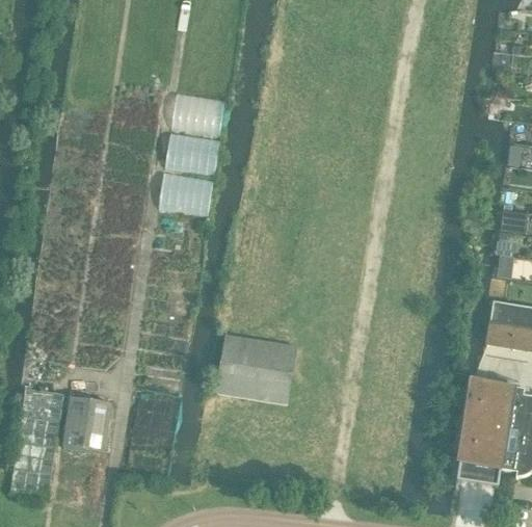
[(509,143),(507,163),(519,164),(521,145),(509,143)]
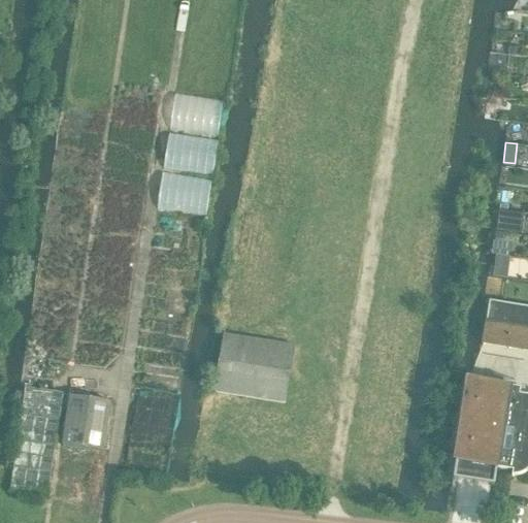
[(497,223),(496,229),(519,232),(520,226),(497,223)]
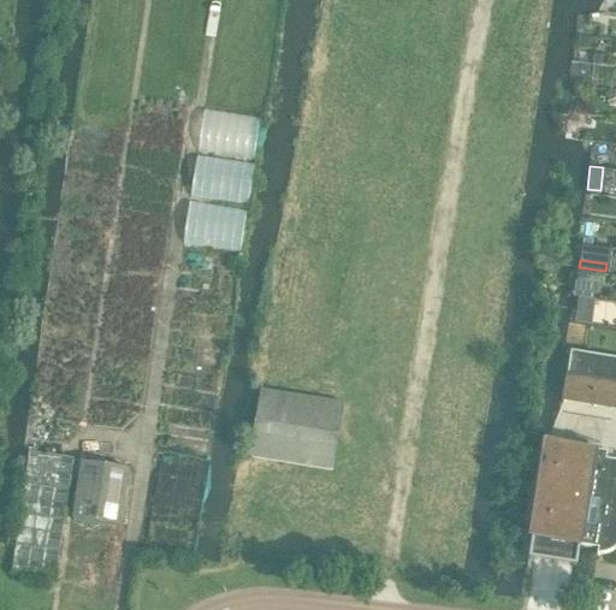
[(575,279),(574,292),(594,295),(596,282),(575,279)]
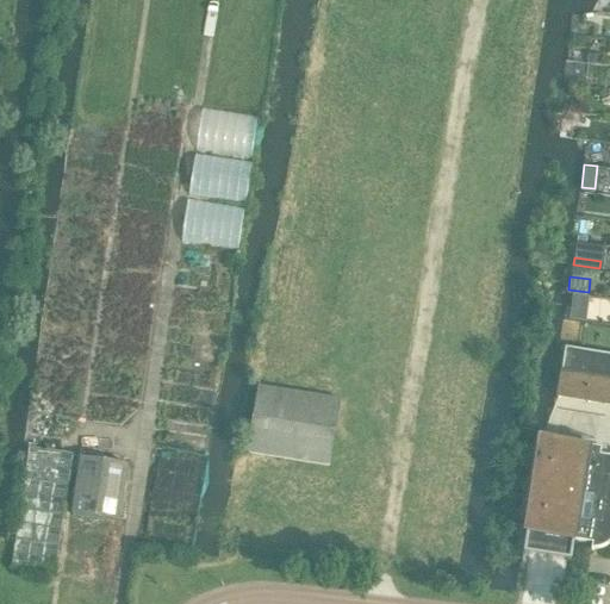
[(574,293),(571,315),(586,317),(589,294),(574,293)]
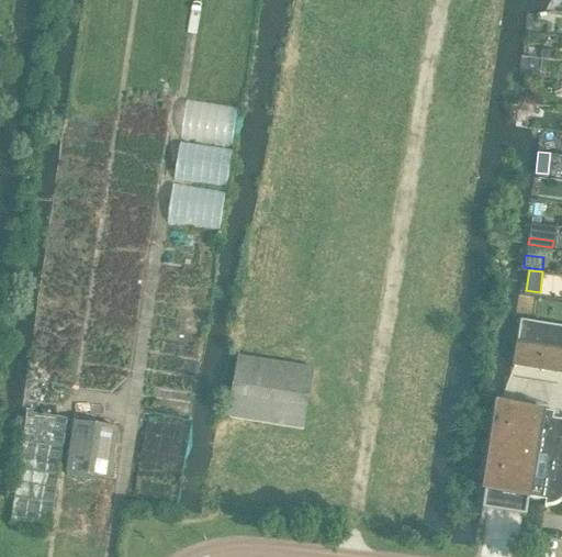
[(518,343),(515,364),(561,370),(561,323),(523,318),(518,343)]
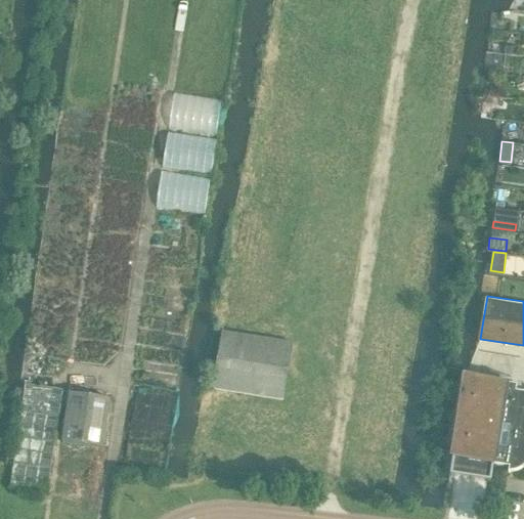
[(291,340),(222,329),(213,386),(281,397),(291,340)]
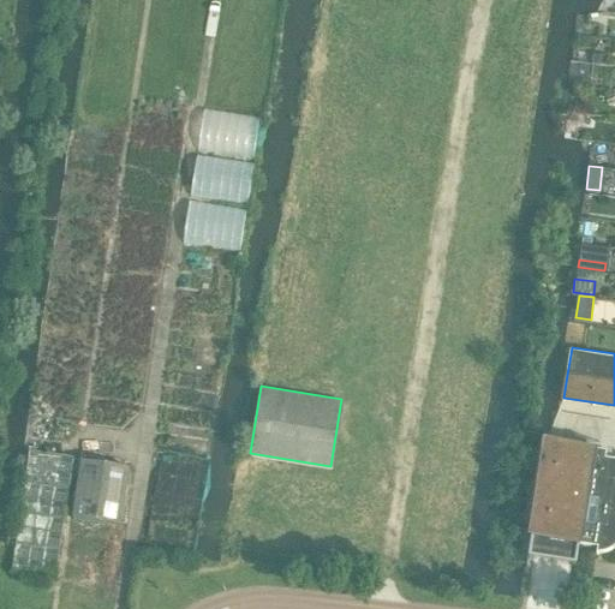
[(527,553),(529,553),(575,561),(579,542),(597,545),(597,551),(602,550),(608,549),(613,547),(614,543),(614,457),(605,457),(607,449),(593,447),(545,440),(527,553)]
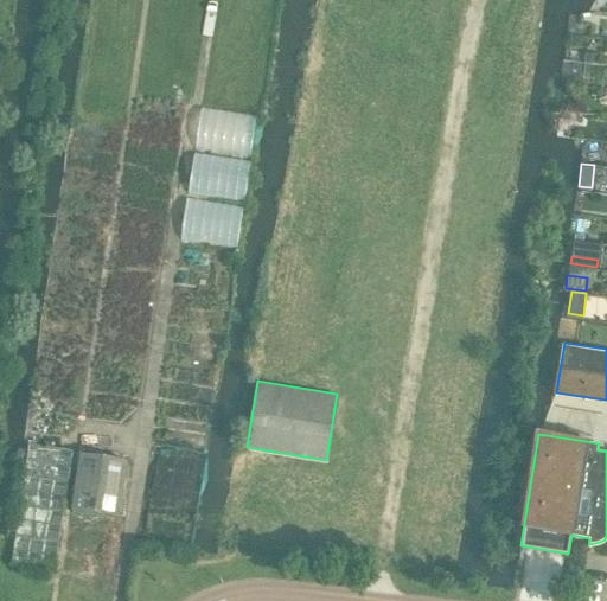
[(24,472),(11,562),(53,568),(72,448),(29,441),(24,472)]
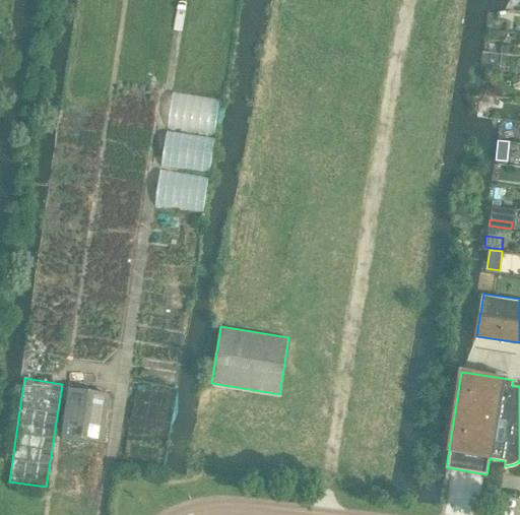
[(108,392),(68,386),(60,435),(101,441),(108,392)]
